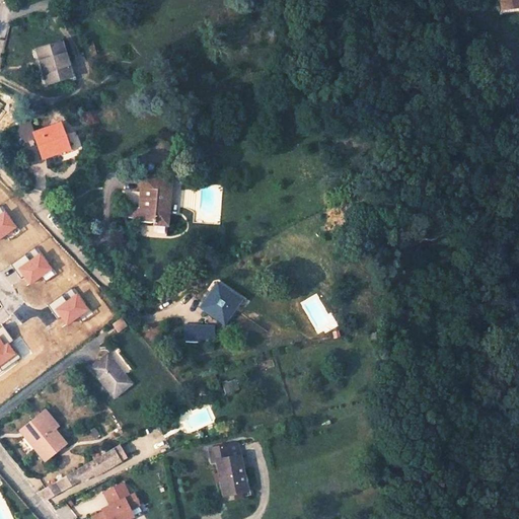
[(70,79),(61,45),(38,51),(46,85),(70,79)]
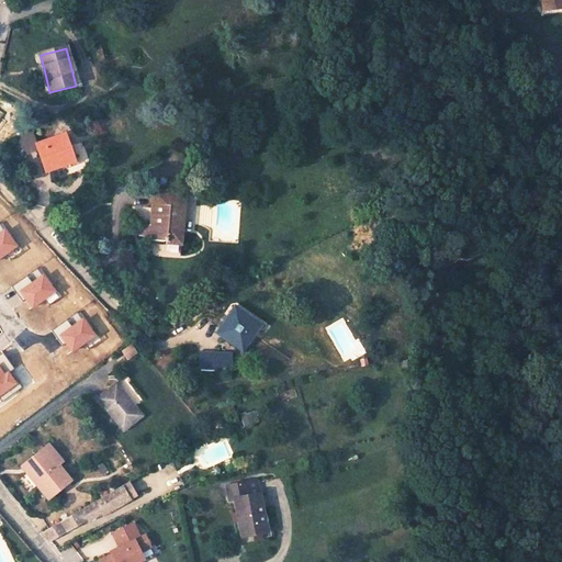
[(23,156),(36,152),(45,175),(74,163),(64,136),(35,147),(30,133),(17,139),(23,156)]
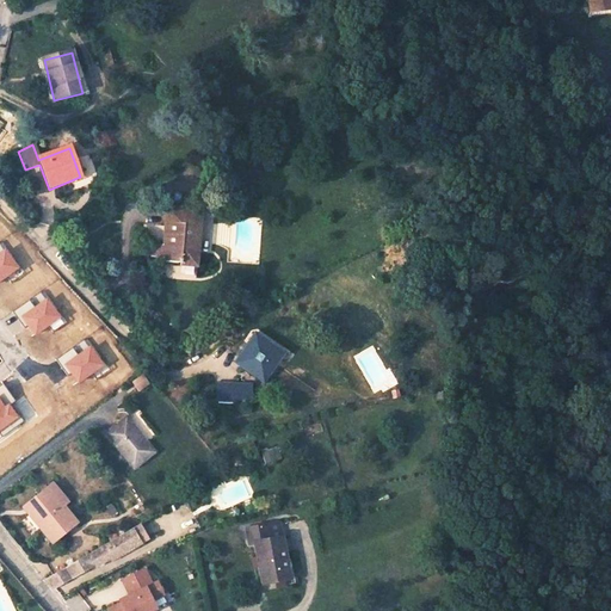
[(199,251),(201,208),(166,207),(165,245),(154,244),(153,252),(161,253),(161,257),(184,258),(185,251),(199,251)]
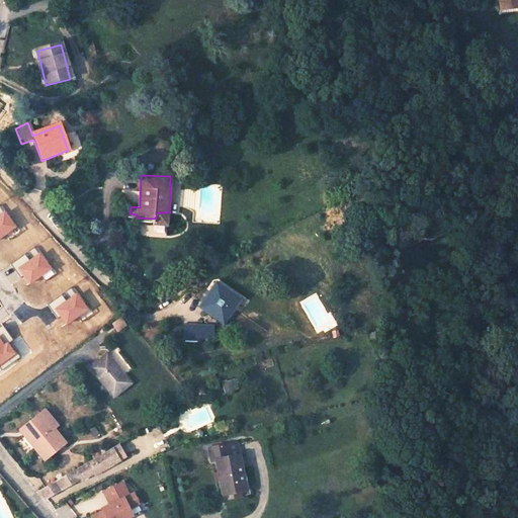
[(2,205),(0,205),(0,239),(17,227),(2,205)]
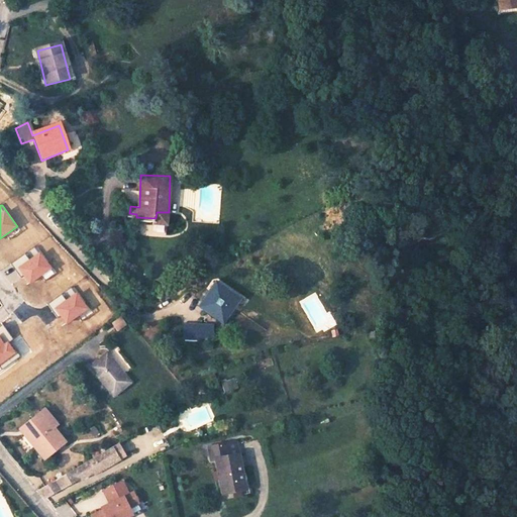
[(50,269),(35,247),(11,264),(20,278),(23,276),(29,284),(50,269)]
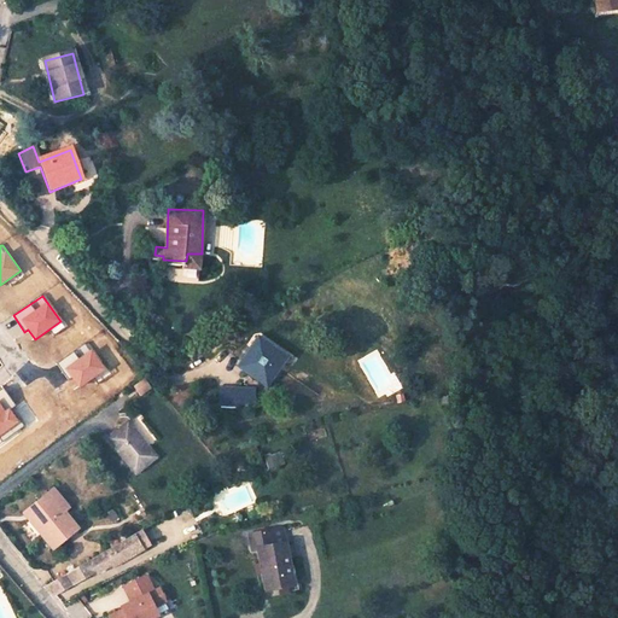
[(270,344),(262,338),(257,347),(266,353),(270,344)]
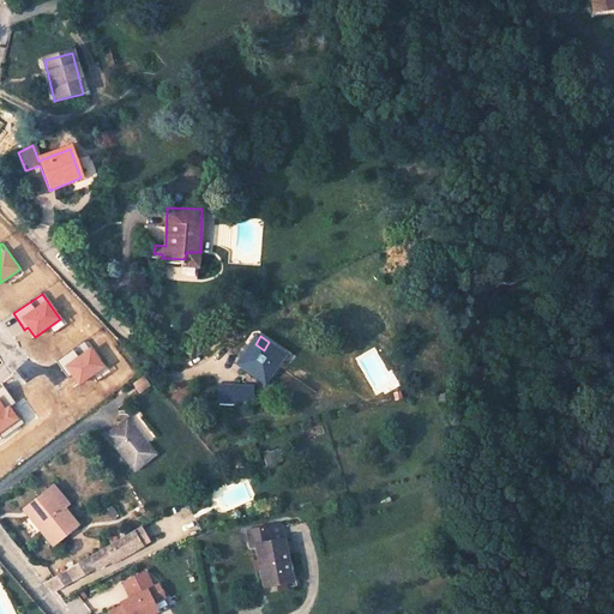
[(106,368),(86,341),(58,362),(68,377),(71,374),(80,386),(106,368)]
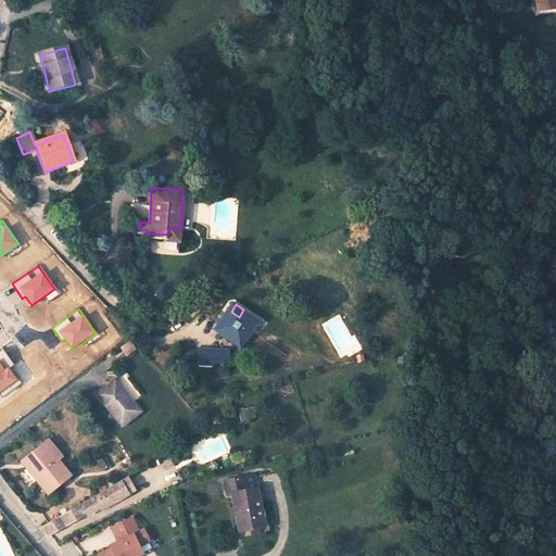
[(250,345),(264,325),(243,310),(239,317),(231,312),(222,325),(228,330),(223,338),(237,348),(242,340),(250,345)]
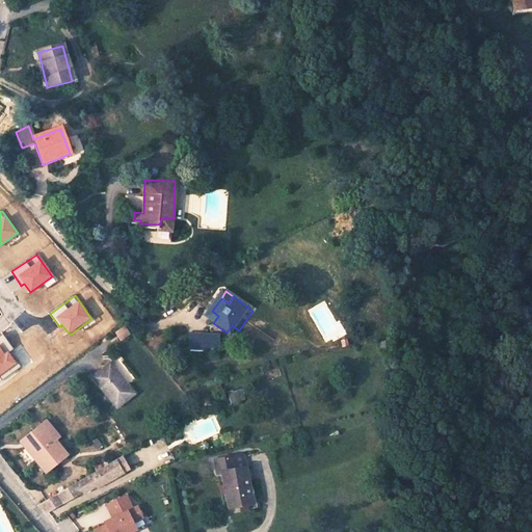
[(212,311),(206,318),(213,323),(218,316),(212,311)]
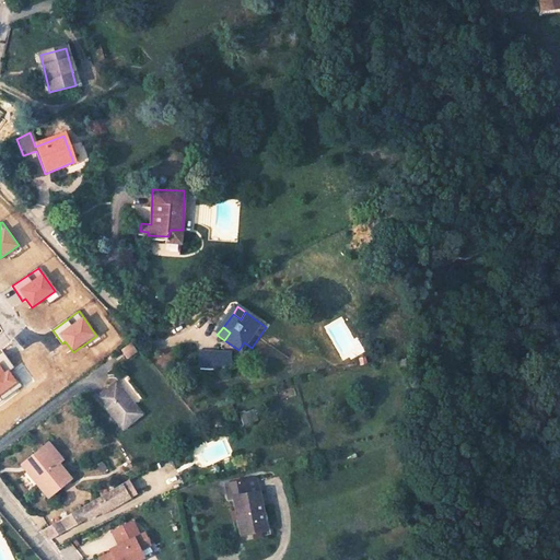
[(238,350),(246,356),(252,348),(244,342),(238,350)]
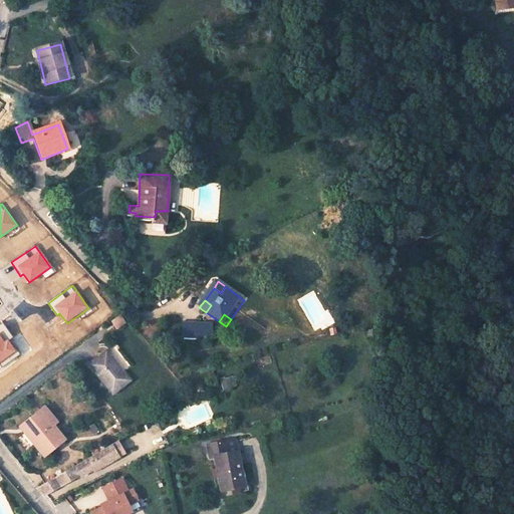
[(212,324),(183,322),(182,336),(212,337),(212,324)]
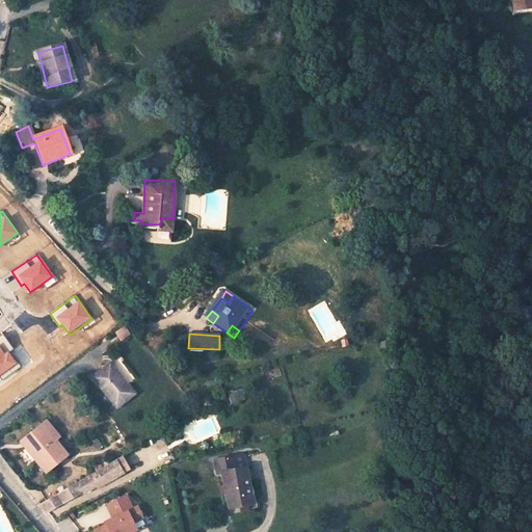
[(0,375),(19,364),(10,351),(12,349),(3,335),(0,337),(0,375)]
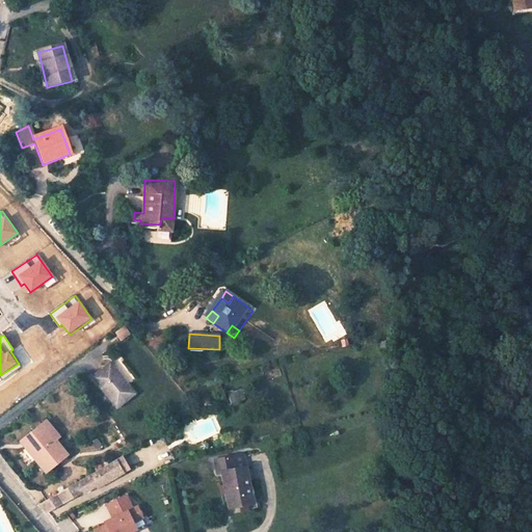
[(110,365),(91,378),(116,409),(135,395),(110,365)]
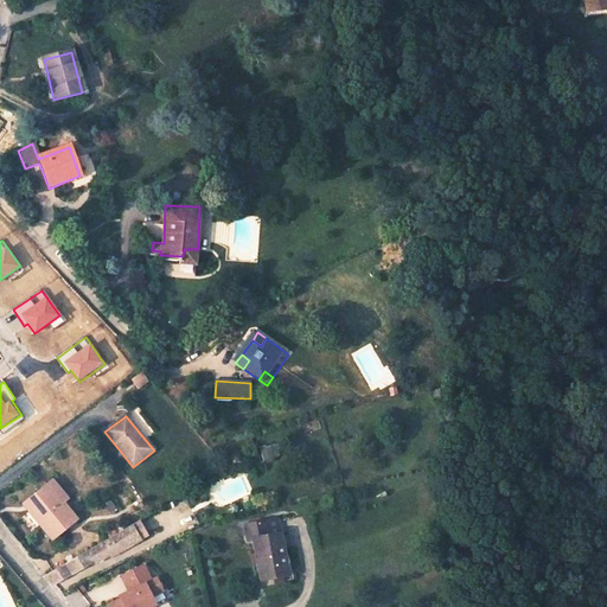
[(275,447),(263,451),(264,459),(278,454),(275,447)]
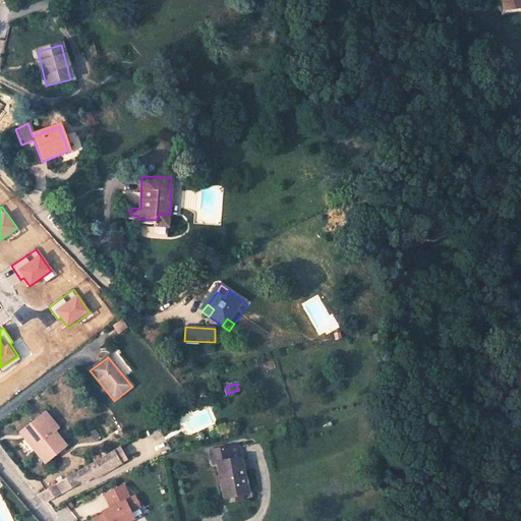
[(46,415),(58,430),(63,427),(50,411),(46,415)]
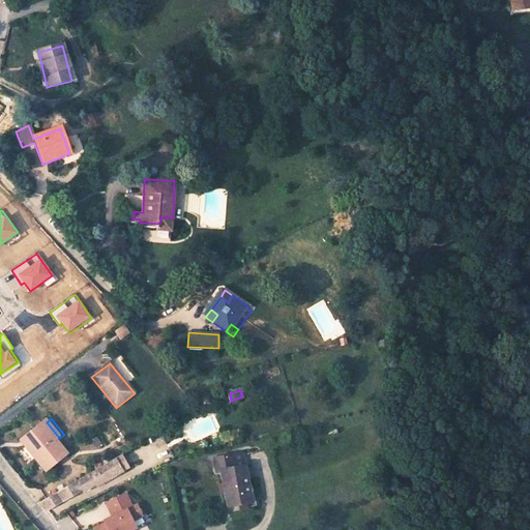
[(26,447),(48,473),(71,452),(59,438),(47,422),(30,436),(34,441),(26,447)]
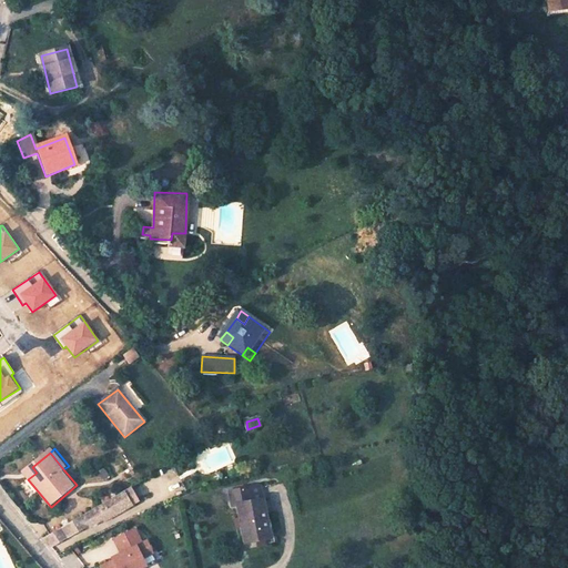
[(32,467),(23,475),(28,479),(37,473),(32,467)]
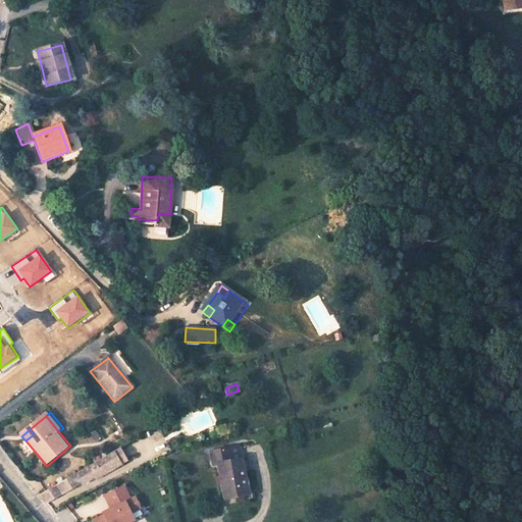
[(227,497),(248,493),(241,458),(239,446),(210,451),(213,464),(218,463),(220,474),(222,474),(227,497)]
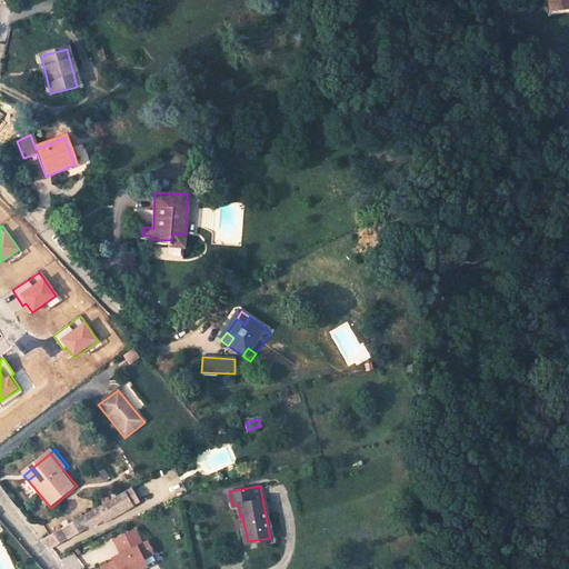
[(108,512),(110,516),(137,499),(131,489),(61,530),(62,531),(45,542),(51,549),(89,528),(88,525),(108,512)]
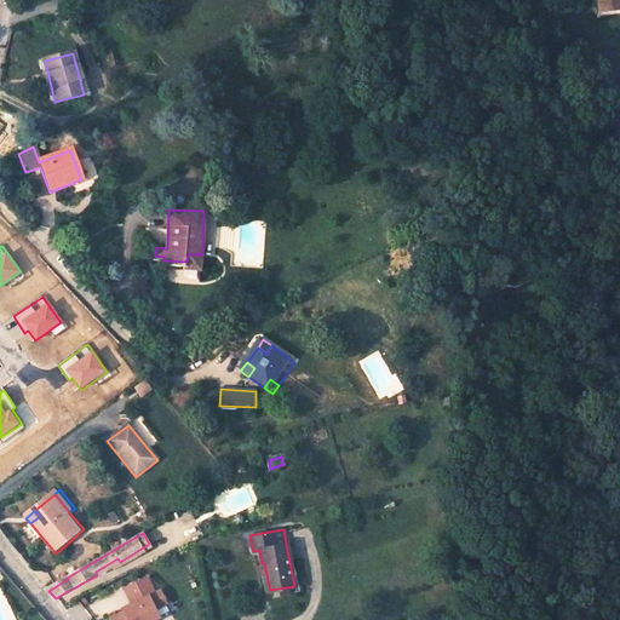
[(122,612),(109,618),(110,619),(151,619),(159,616),(154,608),(165,603),(159,590),(154,592),(147,577),(124,589),(131,603),(121,608),(122,612)]
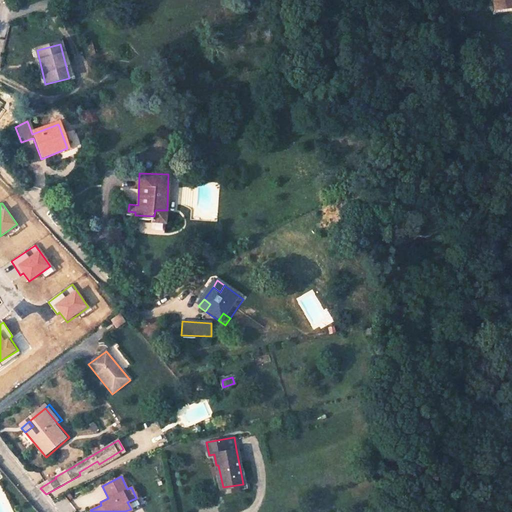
[(134,509),(143,506),(140,499),(132,503),(134,509)]
